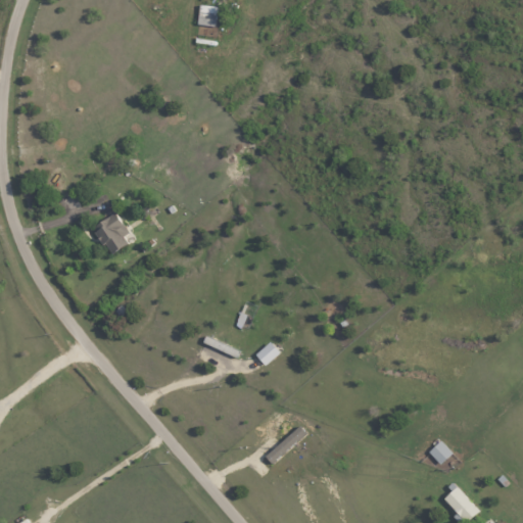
[(214,27),(217,6),(198,3),(195,24),(214,27)]
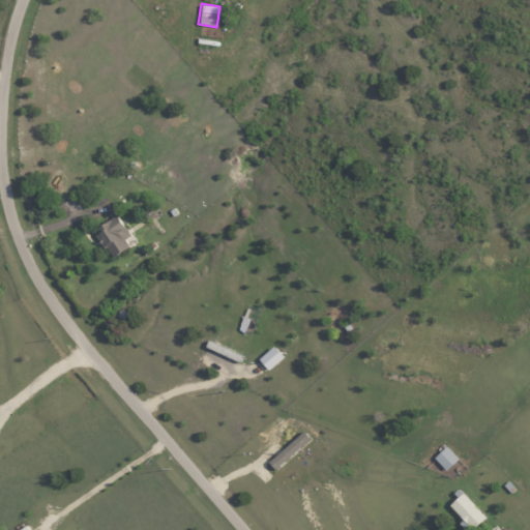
[(128,245),(124,240),(130,235),(115,213),(92,231),(112,258),(128,245)]
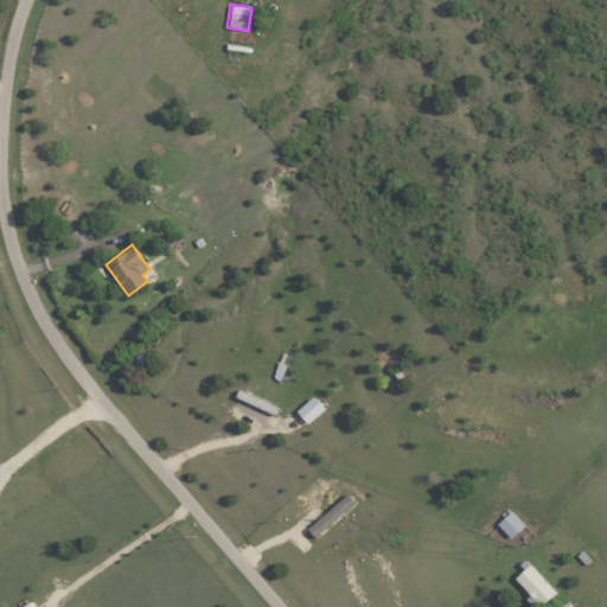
[(324,409),(313,395),(295,410),(306,423),(324,409)]
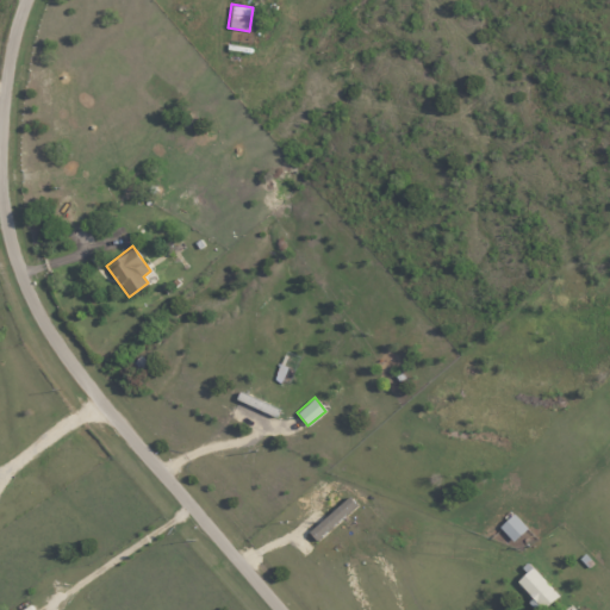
[(356,504),(349,496),(310,530),(317,539),(356,504)]
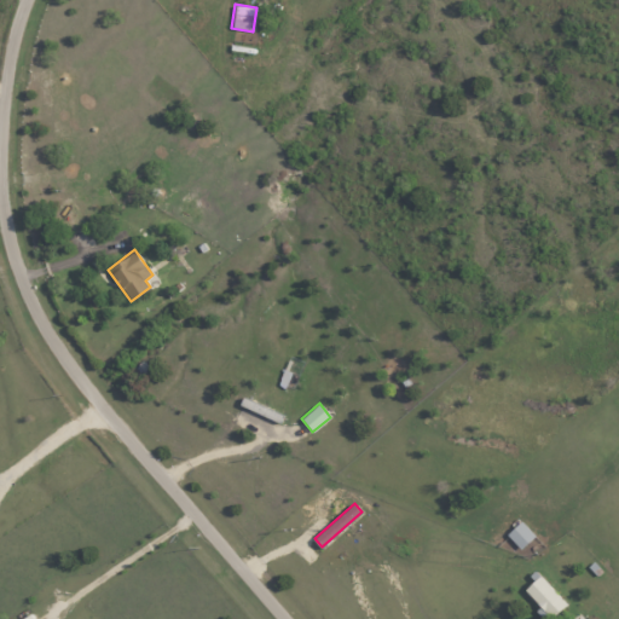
[(534,536),(520,520),(505,534),(520,549),(534,536)]
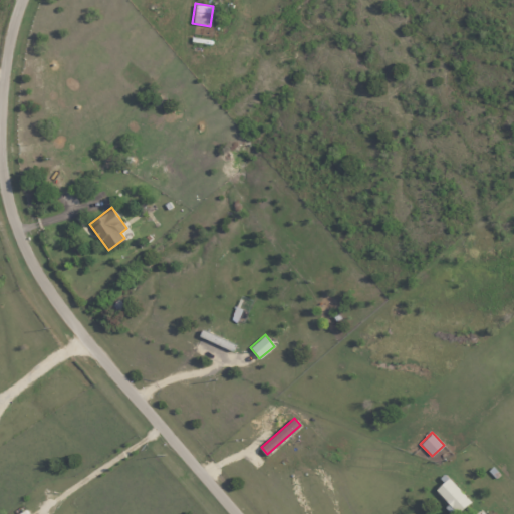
[(432,489),(455,513),(469,501),(446,476),(432,489)]
